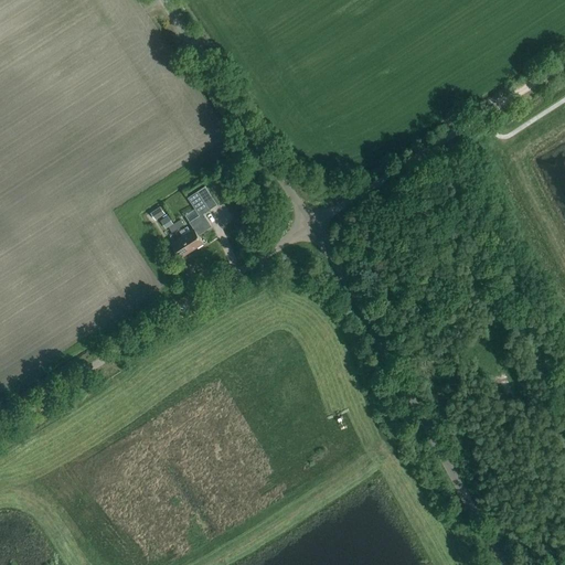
[(182,236),(192,251),(203,243),(198,234),(211,225),(203,214),(210,210),(198,191),(188,198),(200,216),(190,222),(194,228),(182,236)]
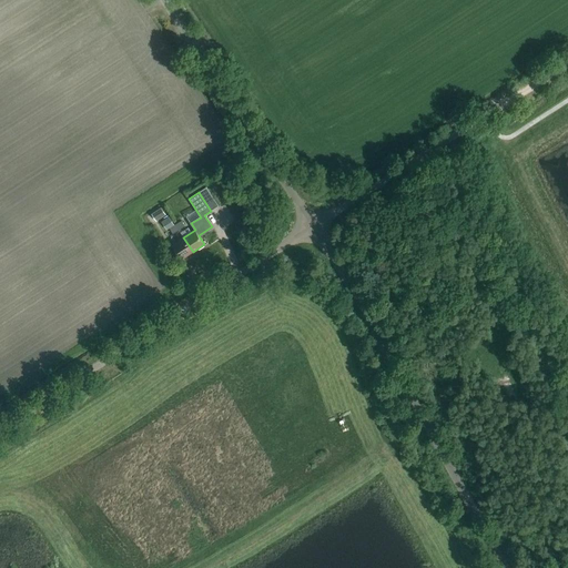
[(156,222),(166,215),(161,208),(152,214),(156,222)]
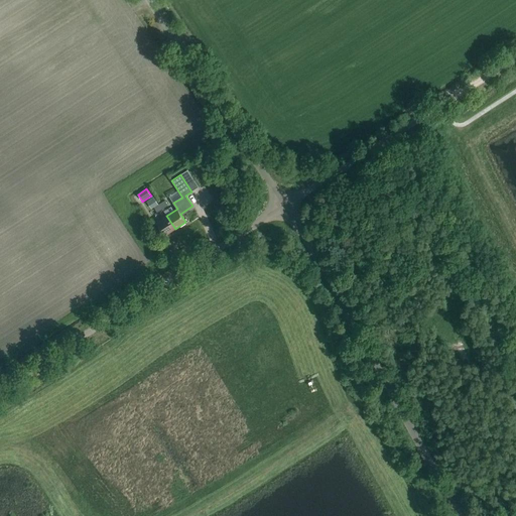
[(159,204),(155,197),(147,201),(152,209),(159,204)]
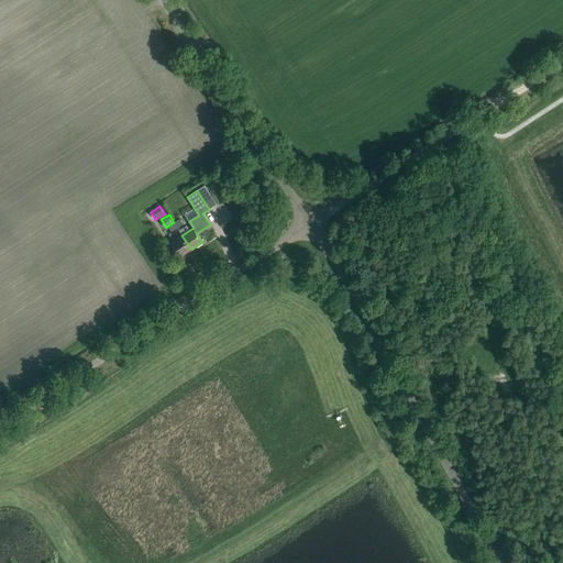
[(180,219),(168,227),(172,232),(184,224),(180,219)]
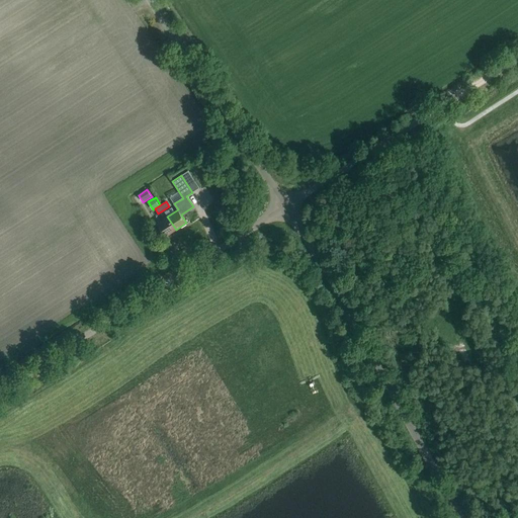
[(176,230),(167,217),(157,224),(165,237),(176,230)]
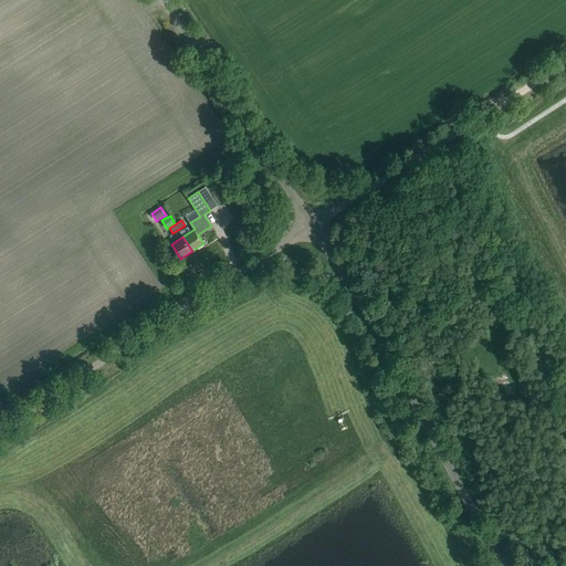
[(512,395),(507,381),(500,385),(499,381),(491,385),(492,388),(491,388),(496,401),(512,395)]
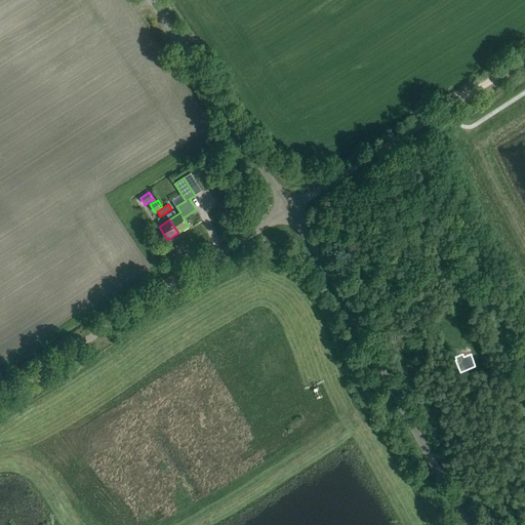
All buildings are outlined.
